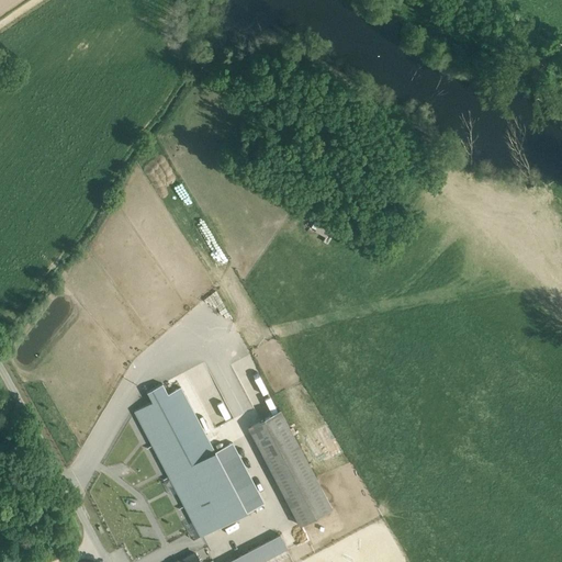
[(206,360),(222,395),(229,392),(214,357),(206,360)]
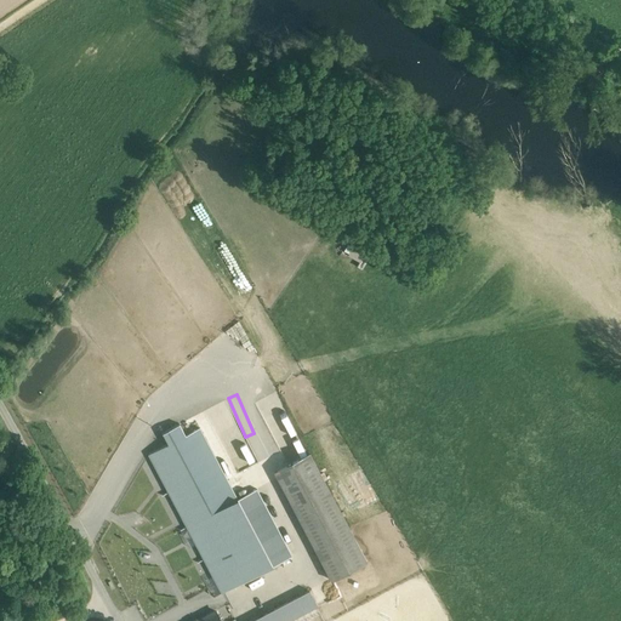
[(226,399),(209,409),(212,415),(229,406),(226,399)]
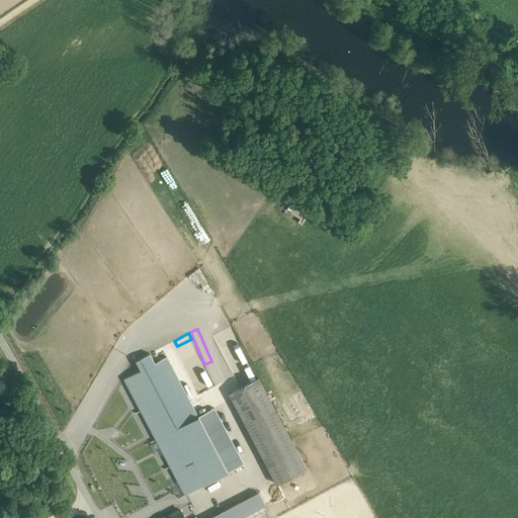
[(165,356),(168,354),(177,375),(180,373),(192,403),(197,401),(173,341),(161,346),(165,356)]
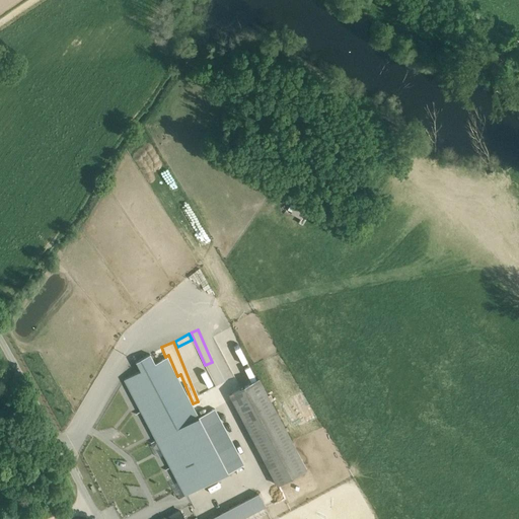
[(199,417),(167,357),(155,364),(150,354),(136,361),(141,371),(125,379),(186,495),(243,464),(215,409),(199,417)]
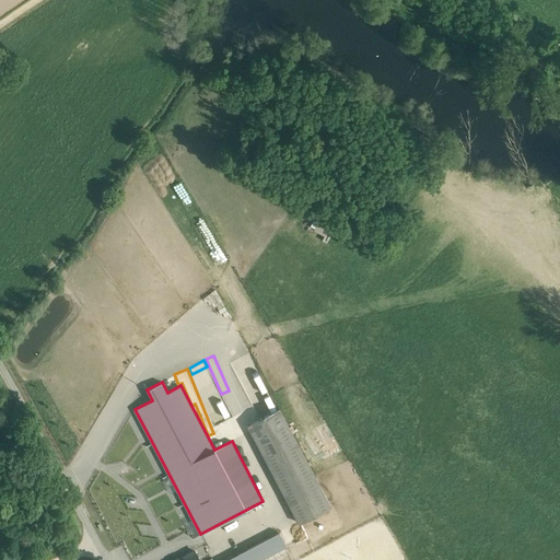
[(282,405),(247,423),(300,522),(335,503),(282,405)]
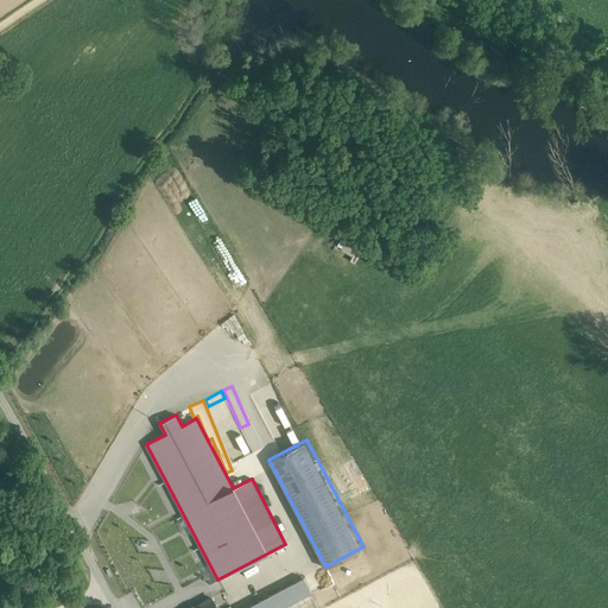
[(304,578),(247,607),(283,607),(311,593),(304,578)]
